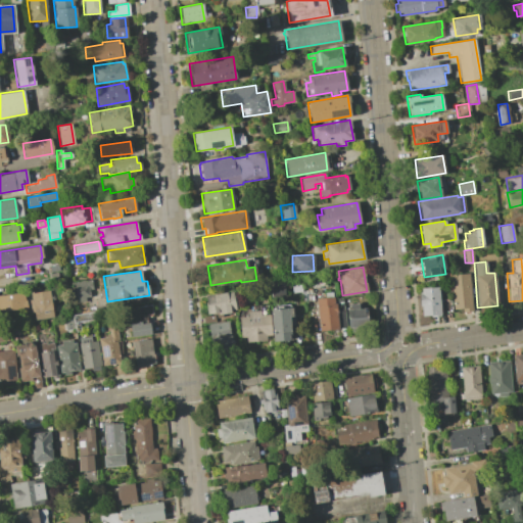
[(468,274),(471,312),(462,313),(461,308),(453,310),(449,275),(468,274)]
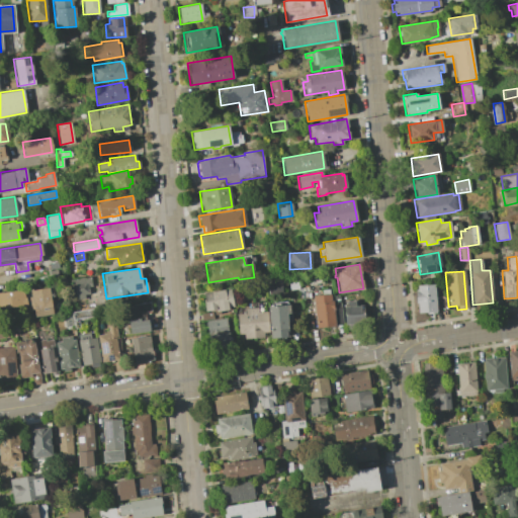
[(69,280),(78,278),(78,277),(83,276),(83,278),(89,276),(91,286),(88,286),(89,293),(84,294),(84,297),(77,299),(76,295),(72,296),(69,280)]
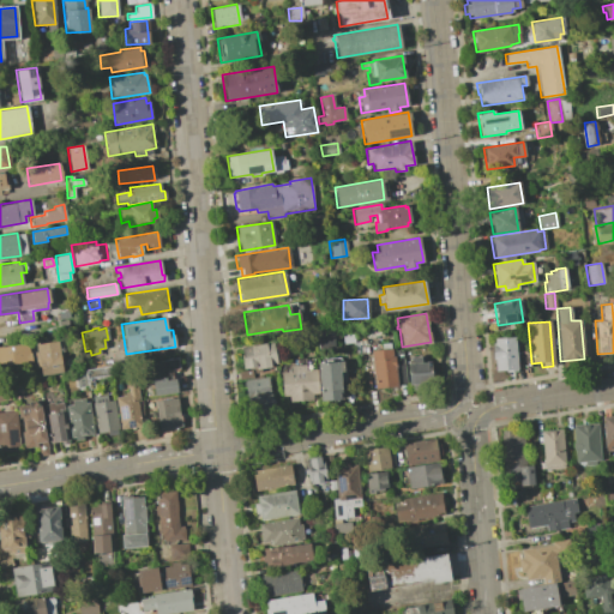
[(317,333),(332,332),(333,348),(318,349),(317,333)]
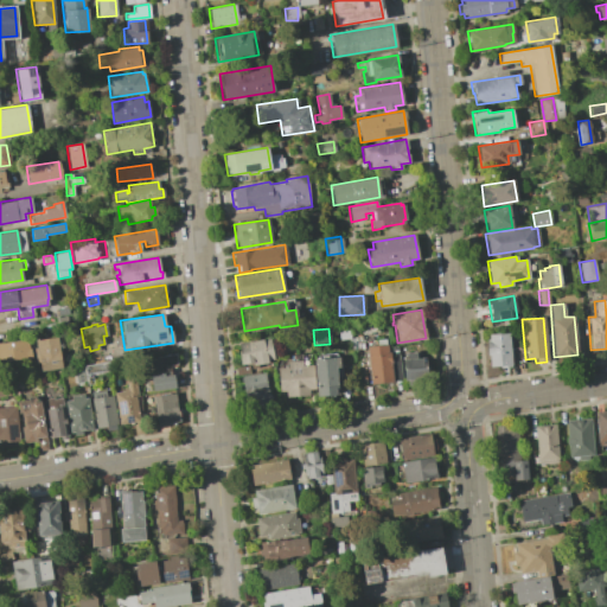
[(487,342),(487,334),(508,332),(510,365),(490,366),(489,356),(486,356),(485,342),(487,342)]
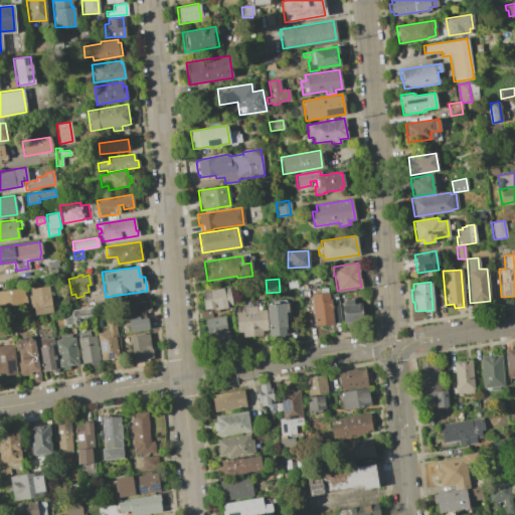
[(48,286),(52,312),(34,315),(33,308),(30,308),(28,295),(31,295),(30,288),(48,286)]
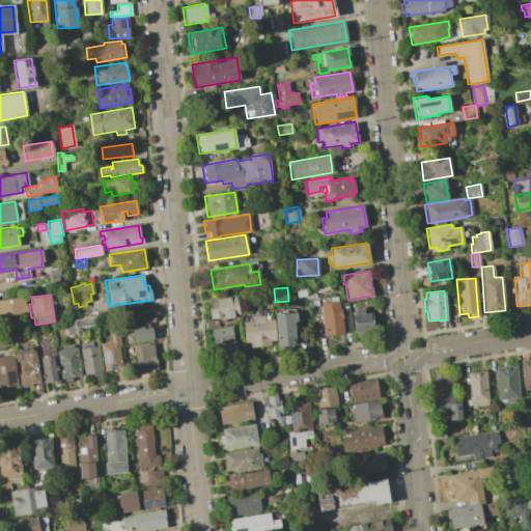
[(0,299),(2,299),(2,300),(23,296),(24,305),(26,304),(28,313),(12,316),(12,314),(0,316),(0,299)]
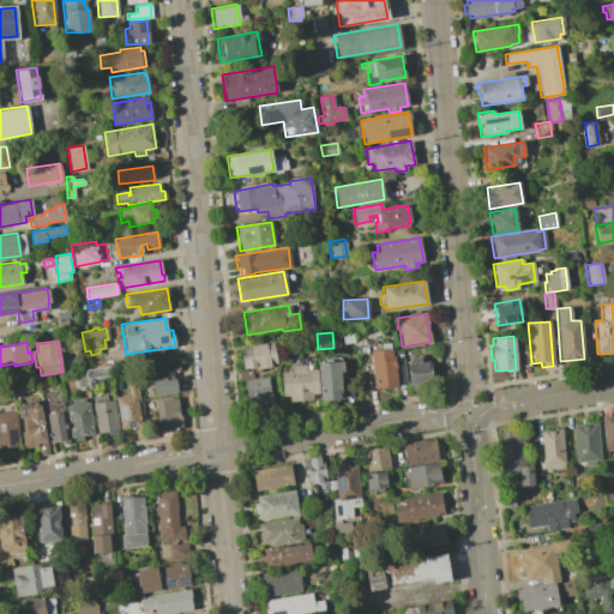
[(272,342),(276,363),(271,365),(271,366),(259,368),(259,366),(242,368),(239,347),(272,342)]
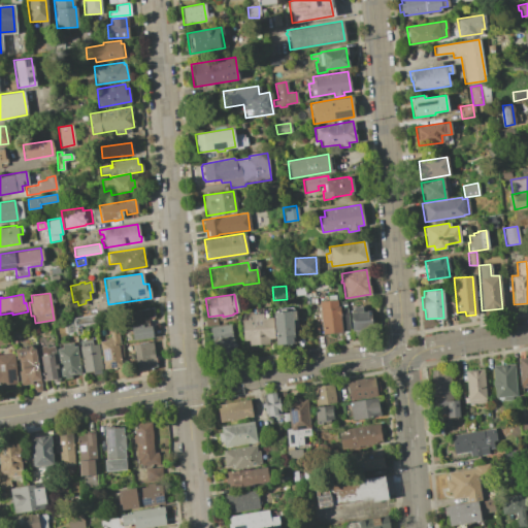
[(336,299),(337,306),(338,306),(341,331),(322,333),(319,301),(336,299)]
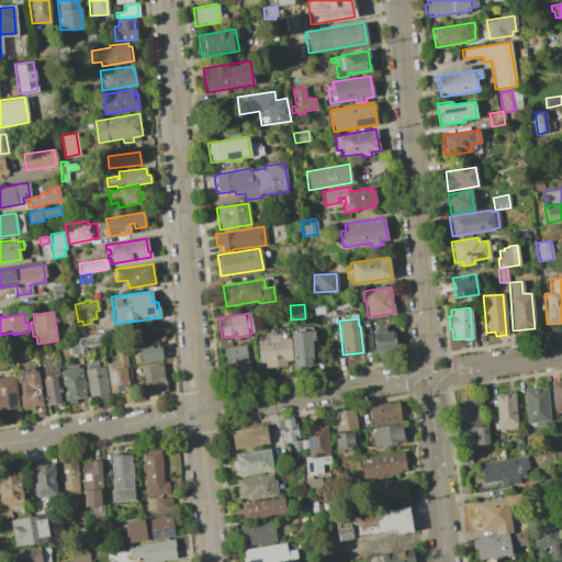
[(137,343),(148,340),(146,329),(160,327),(161,337),(156,338),(157,346),(159,346),(161,358),(141,361),(137,343)]
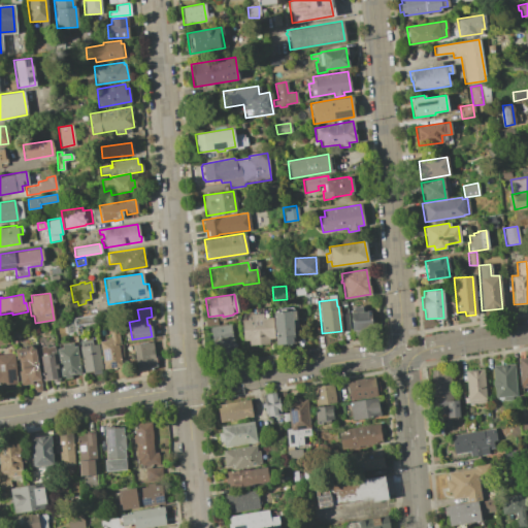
[(272,311),(294,310),(295,320),(292,320),(294,343),(275,344),(272,311)]
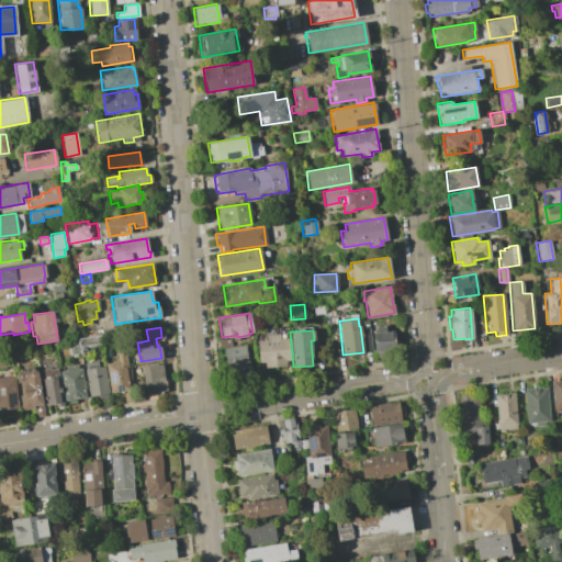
[(385,332),(393,330),(395,350),(385,351),(386,356),(377,357),(377,351),(373,352),(372,333),(385,332)]
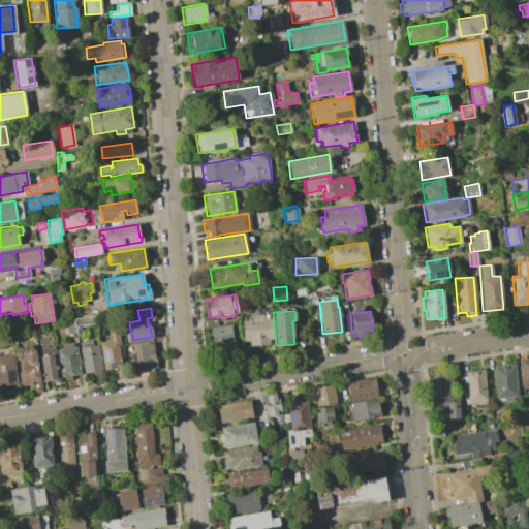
[(272,318),(274,339),(268,339),(269,344),(249,346),(249,341),(243,341),(241,320),(250,319),(250,314),(262,313),(262,318),(272,318)]
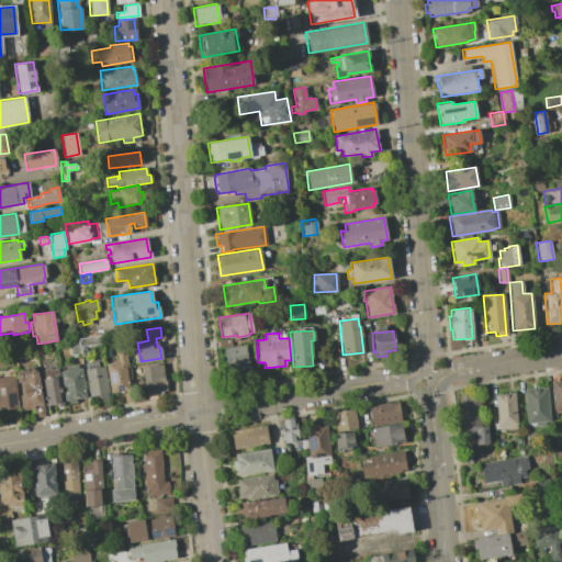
[(101,335),(102,344),(89,345),(90,351),(80,352),(78,338),(101,335)]
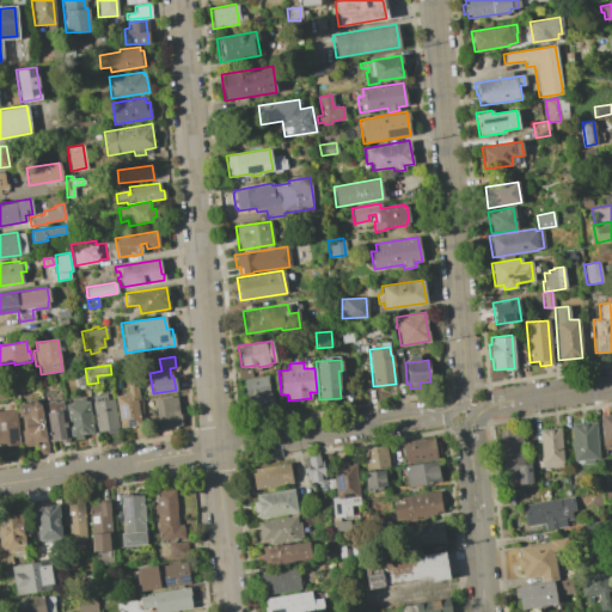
[(85,368),(87,384),(77,386),(73,371),(85,368)]
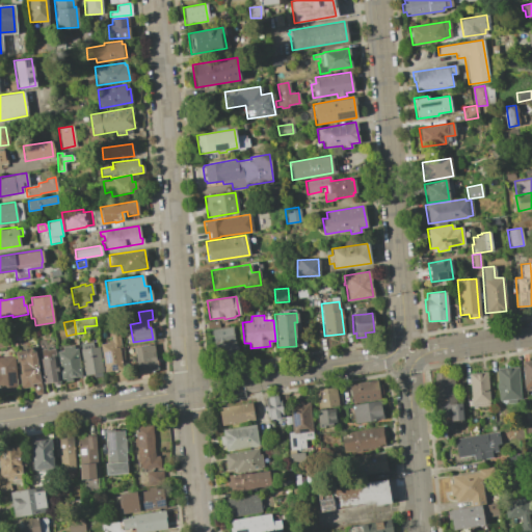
[(217,320),(218,326),(207,328),(206,322),(217,320)]
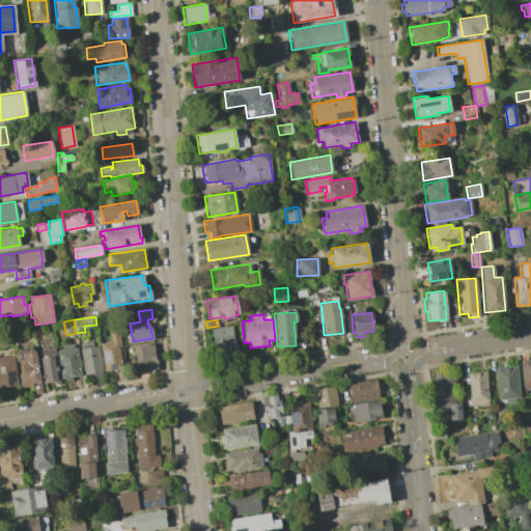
[(211,329),(230,326),(234,353),(215,356),(211,329)]
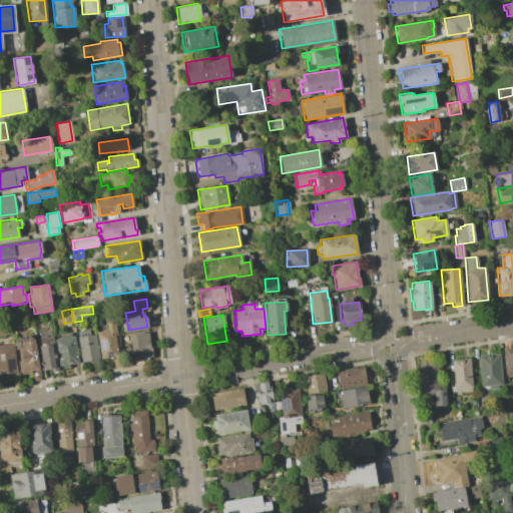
[(0,321),(7,321),(8,335),(0,335),(0,321)]
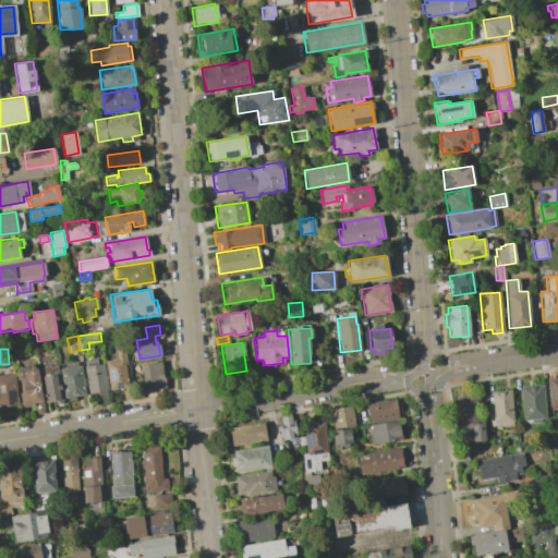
[(117,359),(116,352),(124,350),(125,364),(124,364),(128,387),(131,386),(133,398),(124,399),(123,388),(109,390),(105,361),(117,359)]
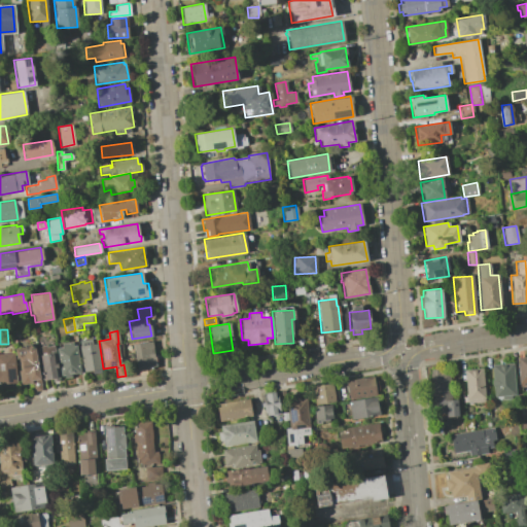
[(91,339),(92,344),(98,343),(102,369),(101,369),(101,373),(93,374),(93,370),(84,372),(78,341),(91,339)]
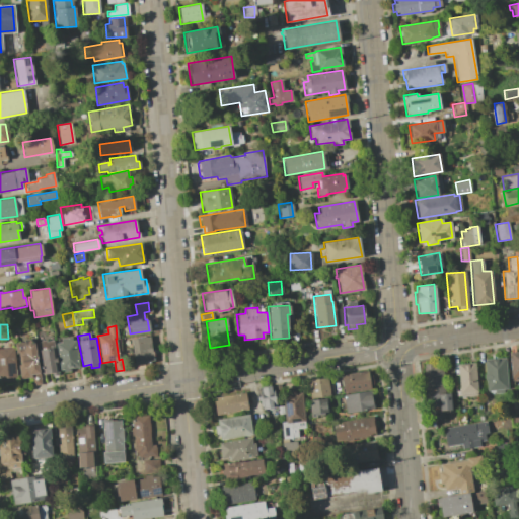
[(148,336),(153,361),(135,364),(131,339),(148,336)]
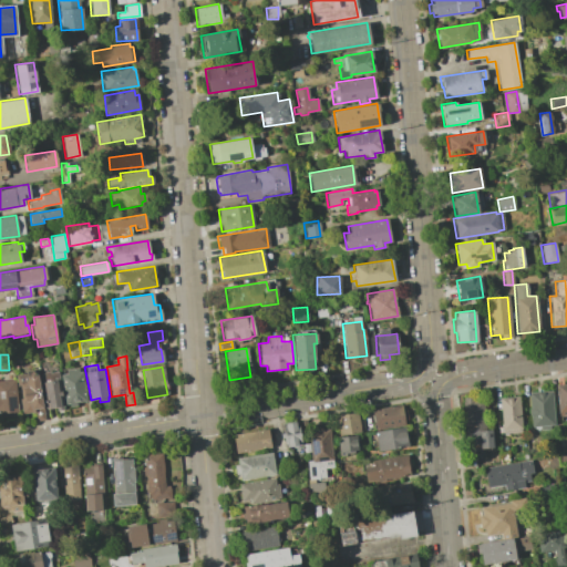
[(65,373),(65,370),(78,368),(78,371),(81,371),(86,401),(75,402),(76,405),(69,406),(69,403),(65,404),(60,374),(65,373)]
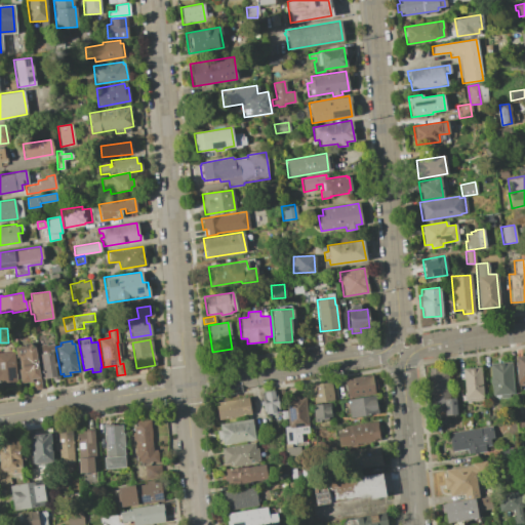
[(25,345),(25,342),(34,341),(35,346),(34,347),(41,388),(33,390),(32,381),(19,384),(17,369),(19,368),(17,357),(15,357),(13,347),(25,345)]
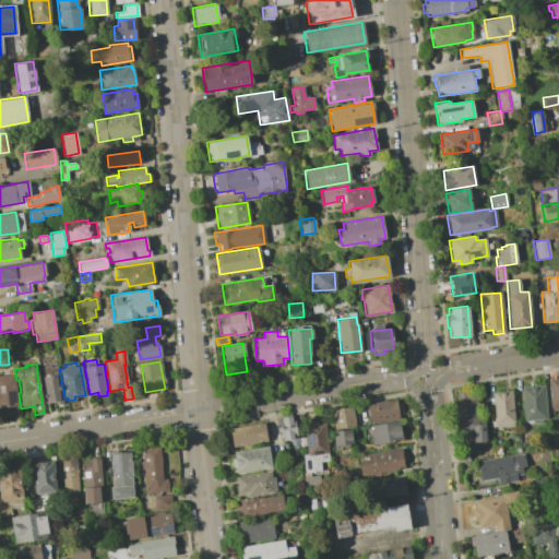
[(42,377),(40,368),(57,366),(59,375),(57,376),(58,384),(60,384),(61,390),(59,390),(61,404),(55,405),(55,402),(44,403),(39,377),(42,377)]
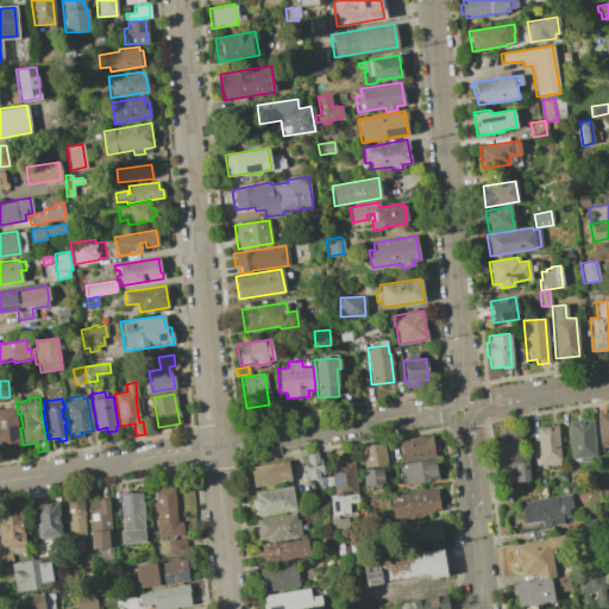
[(0,408),(16,407),(19,443),(13,443),(14,446),(0,447),(0,408)]
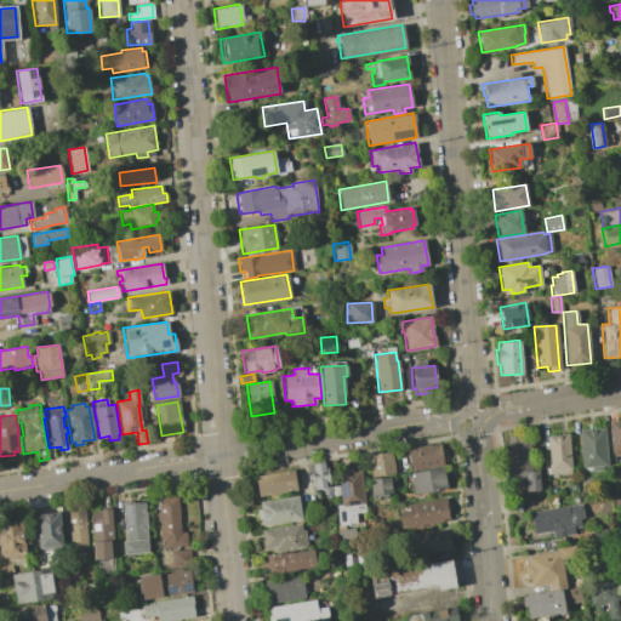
[(620,419),(620,454),(611,455),(608,421),(620,419)]
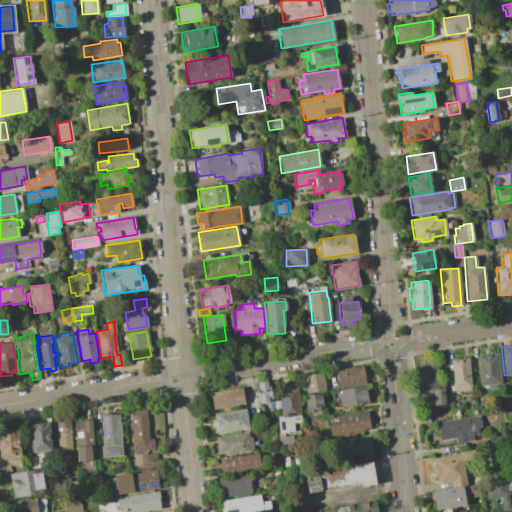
[(476,355),(484,354),(484,351),(488,351),(488,354),(497,353),(500,383),(495,384),(495,388),(487,388),(487,385),(479,385),(476,355)]
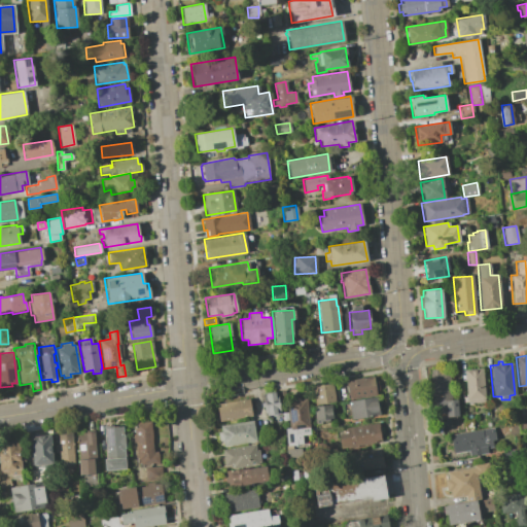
[(482,367),(484,398),(483,398),(483,401),(466,402),(464,370),(482,367)]
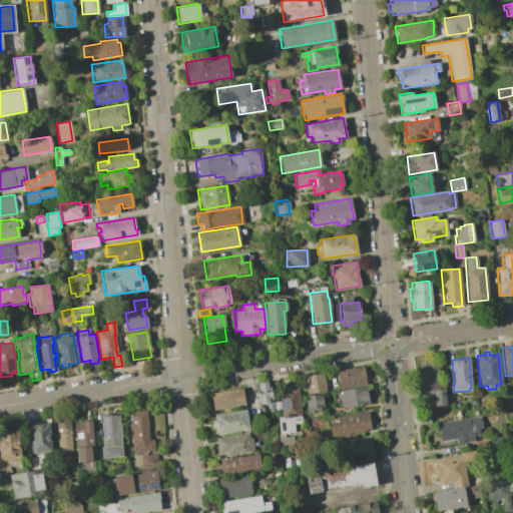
[(419,359),(428,359),(429,361),(438,361),(440,389),(444,389),(445,405),(434,406),(433,402),(426,402),(425,395),(421,395),(419,359)]
